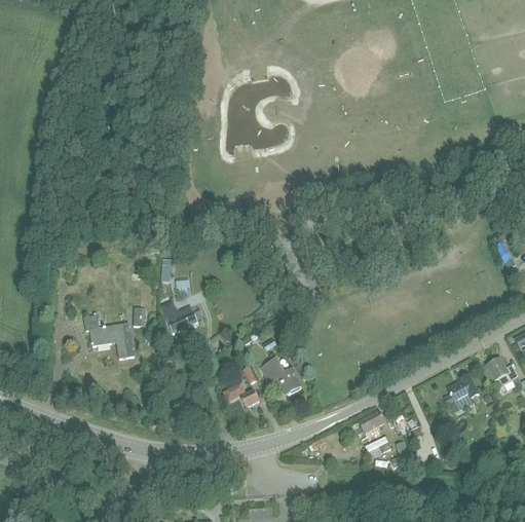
[(495,248),(507,268),(514,264),(502,244),(501,240),(493,245),(495,248)]
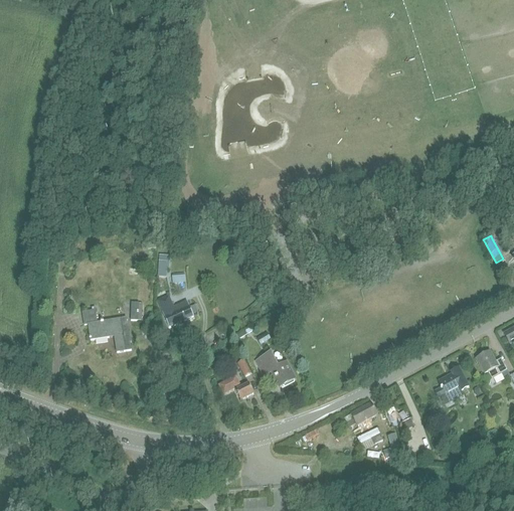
[(168,260),(159,259),(158,275),(165,275),(166,267),(168,267),(168,260)]
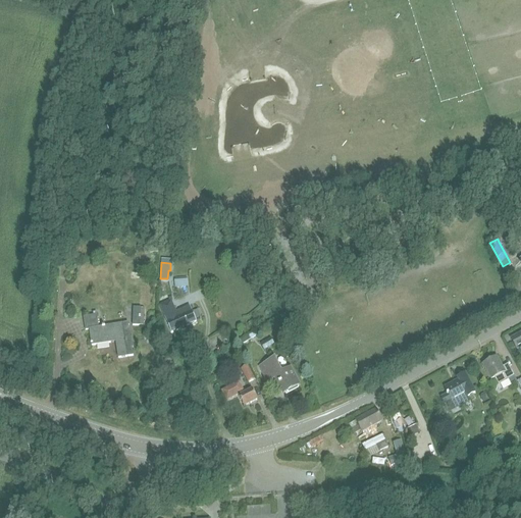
[(171,298),(160,303),(171,330),(197,320),(190,303),(175,308),(171,298)]
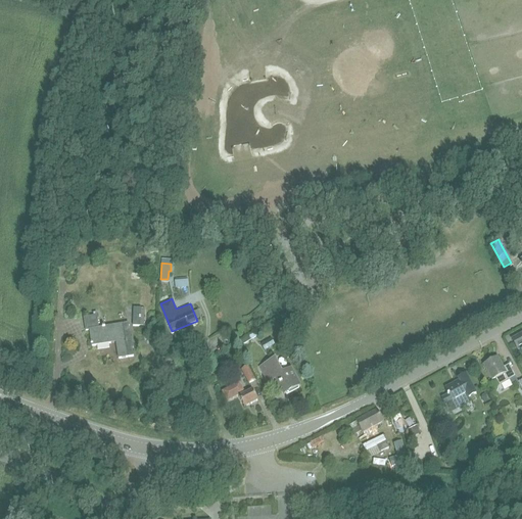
[(133,354),(128,321),(104,325),(104,324),(101,324),(101,325),(98,326),(95,310),(92,311),(92,314),(83,315),(85,328),(88,328),(90,340),(90,342),(91,342),(91,343),(109,340),(109,338),(114,337),(117,356),(133,354)]
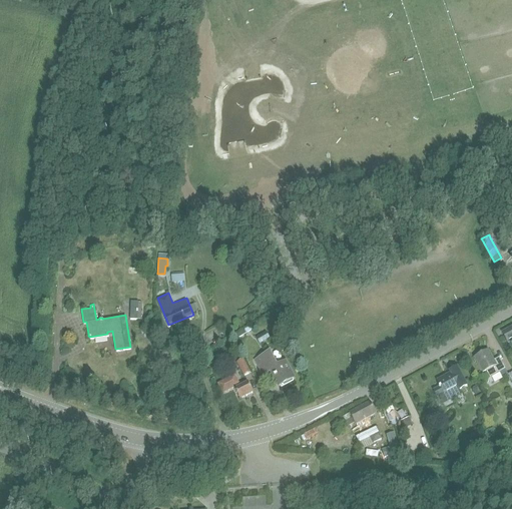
[(511,324),(501,330),(506,339),(507,341),(511,337),(511,324)]
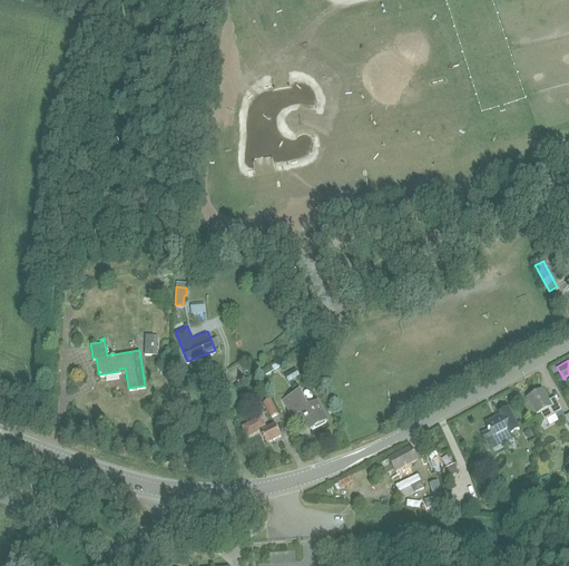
[(560,408),(559,405),(553,396),(548,398),(541,387),(526,396),(536,412),(541,410),(545,417),(560,408)]
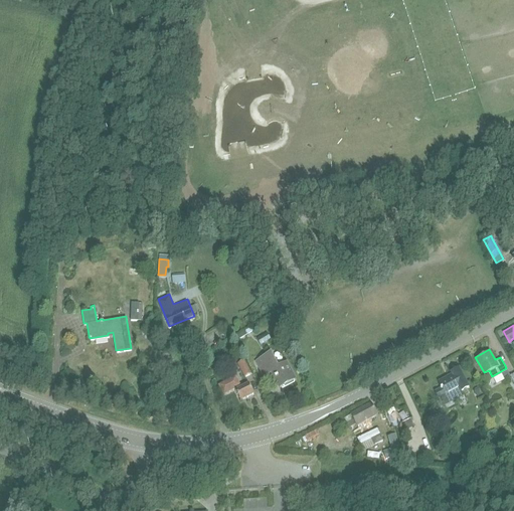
[(271,369),(279,385),(294,377),(286,361),(278,365),(271,351),(257,359),(264,373),(271,369)]
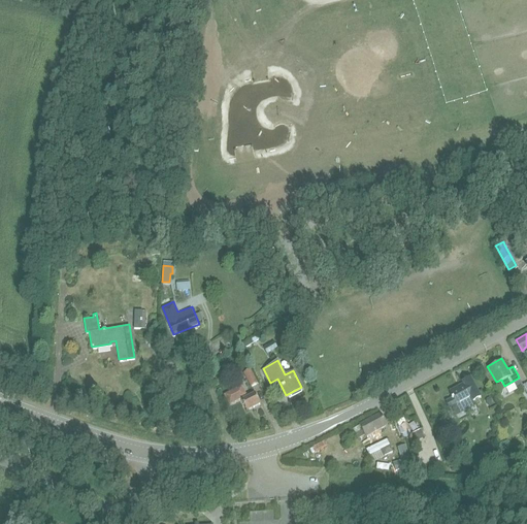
[(250,367),(242,370),(251,385),(257,381),(250,367)]
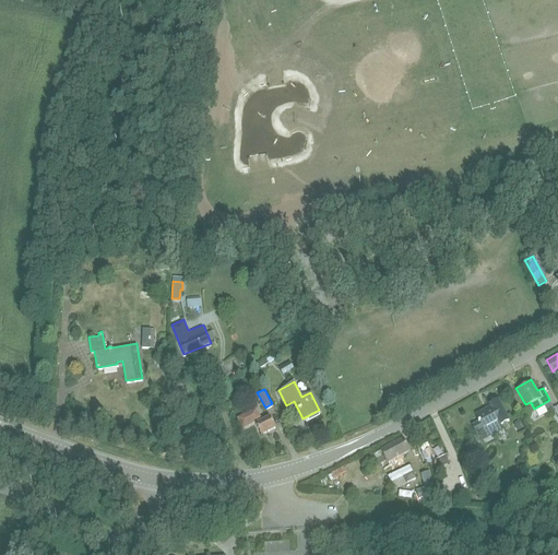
[(477,420),(472,423),(475,429),(477,428),(482,436),(500,426),(499,424),(500,423),(508,418),(497,399),(497,398),(489,402),(490,404),(484,408),(475,412),(478,418),(477,420)]
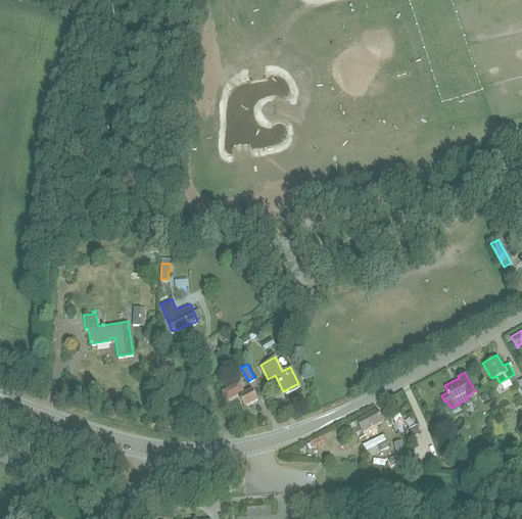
[(226,398),(237,392),(243,405),(257,397),(251,387),(244,391),(238,380),(222,388),(226,398)]
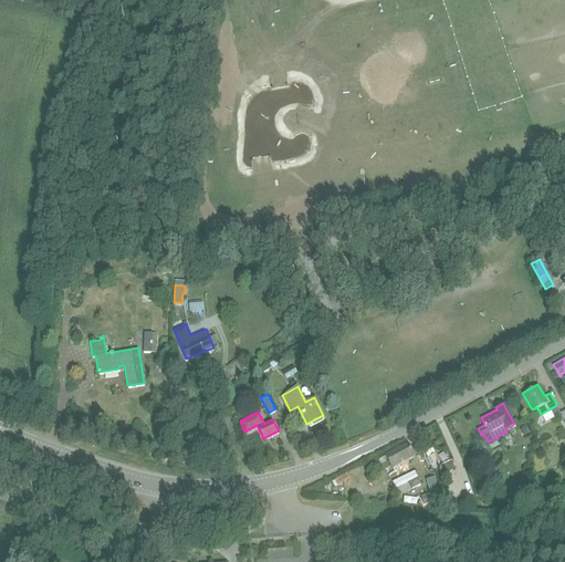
[(223,429),(230,427),(227,414),(219,416),(223,429)]
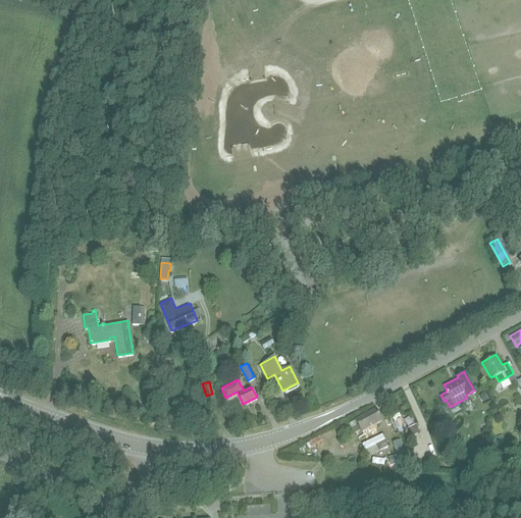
[(349,421),(353,429),(360,426),(361,428),(381,418),(375,407),(355,417),(355,418),(349,421)]
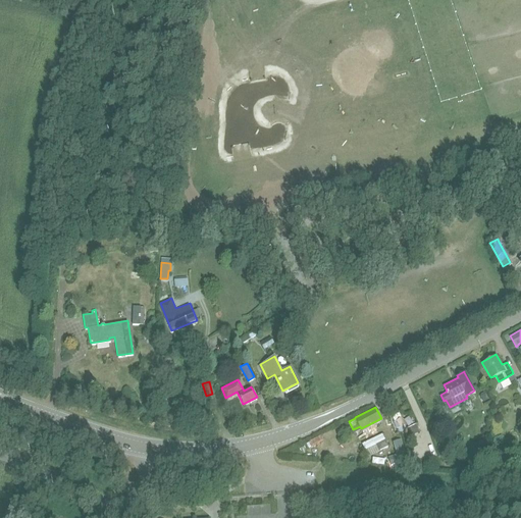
[(397,426),(399,429),(405,426),(401,416),(396,418),(399,425),(397,426)]
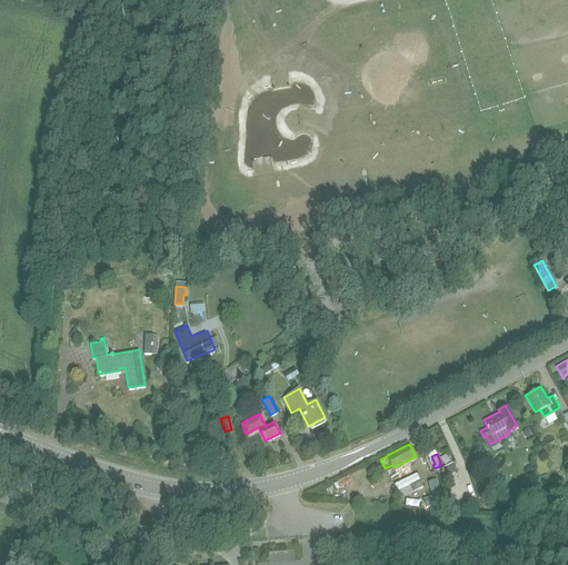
[(416,471),(394,482),(400,495),(422,484),(416,471)]
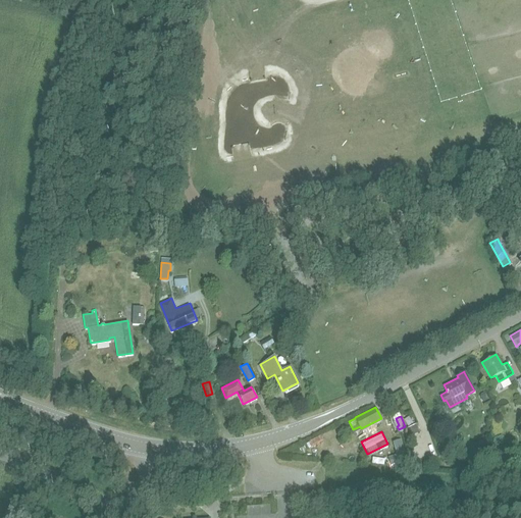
[(400,437),(393,439),(397,452),(387,455),(391,463),(407,458),(400,437)]
